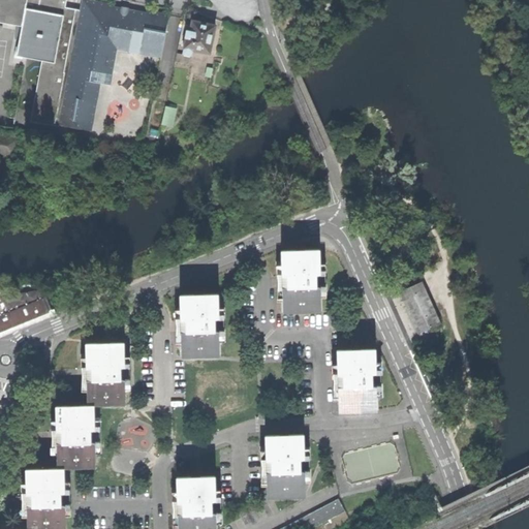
[(28,0),(0,0),(0,21),(24,26),(27,8),(28,0)]
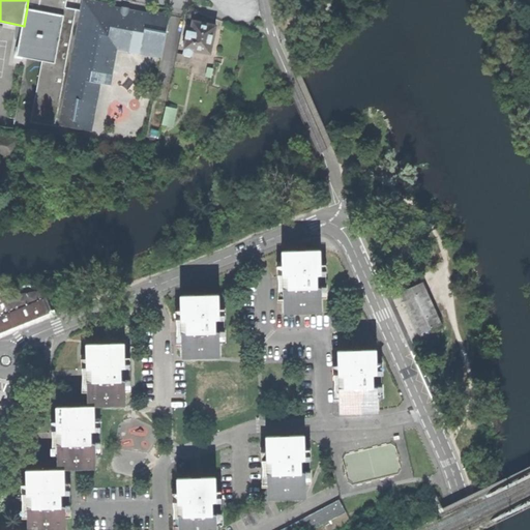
[(68,0),(28,0),(27,8),(65,16),(57,64),(45,61),(40,85),(37,100),(33,121),(33,122),(59,127),(59,124),(81,10),(67,7),(68,0)]
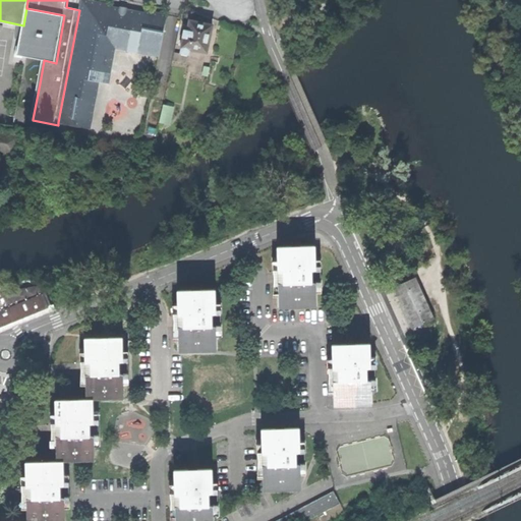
[(112,4),(88,0),(80,0),(79,10),(58,122),(91,128),(100,81),(110,83),(116,49),(158,57),(166,14),(145,10),(143,12),(126,9),(125,14),(117,13),(118,7),(112,6),(112,4)]
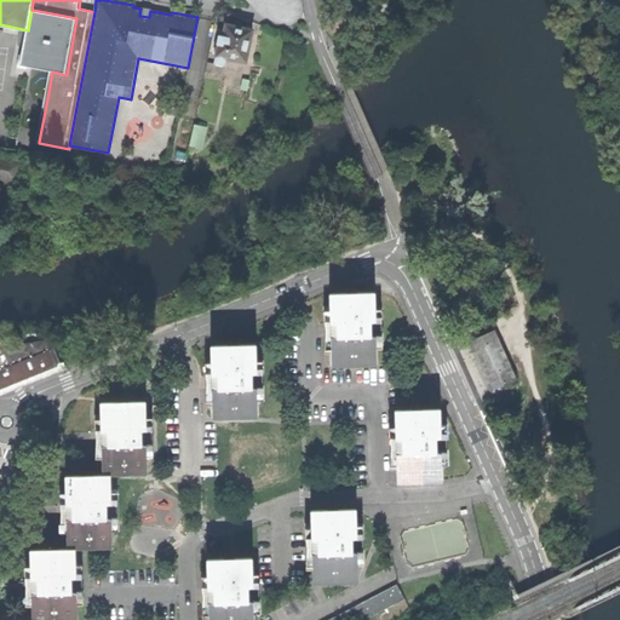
[(141,7),(141,9),(139,16),(149,17),(150,11),(151,9),(145,7),(141,7)]
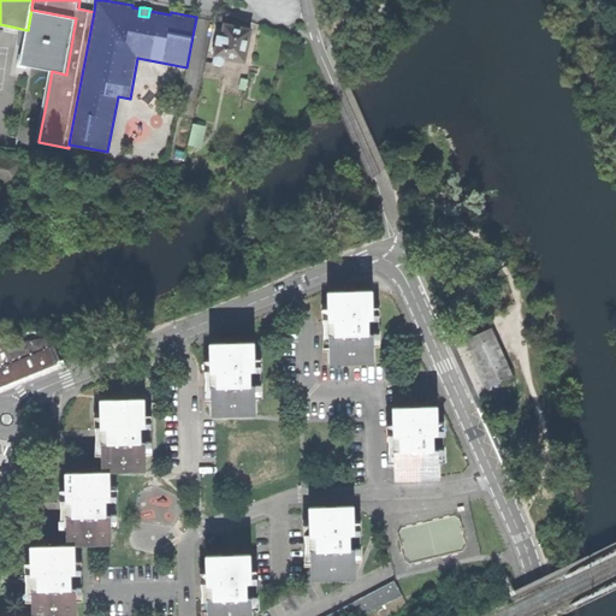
[(76,18),(31,10),(28,30),(22,66),(43,70),(52,71),(66,75),(76,18)]
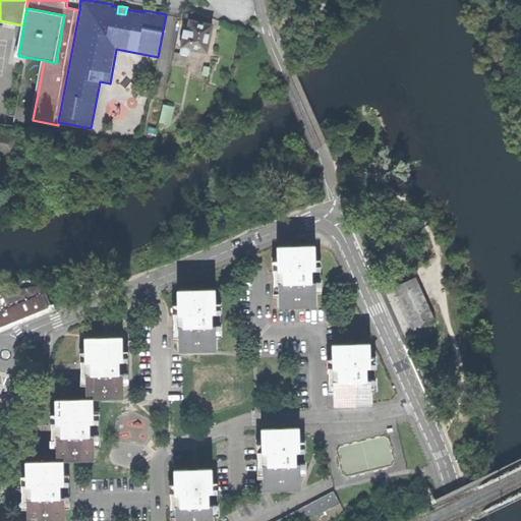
[(181,53),(188,54),(189,49),(207,53),(213,25),(201,23),(190,20),(188,31),(184,31),(183,37),(184,37),(181,53)]
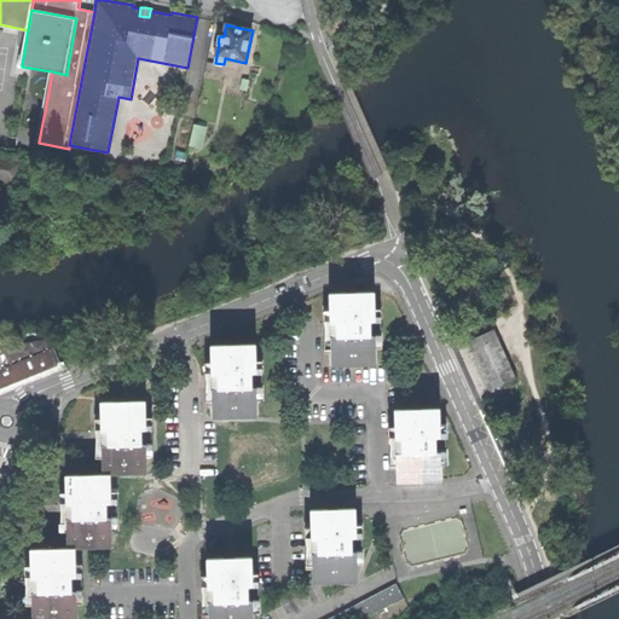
[(39,98),(47,99),(52,71),(44,70),(39,98)]
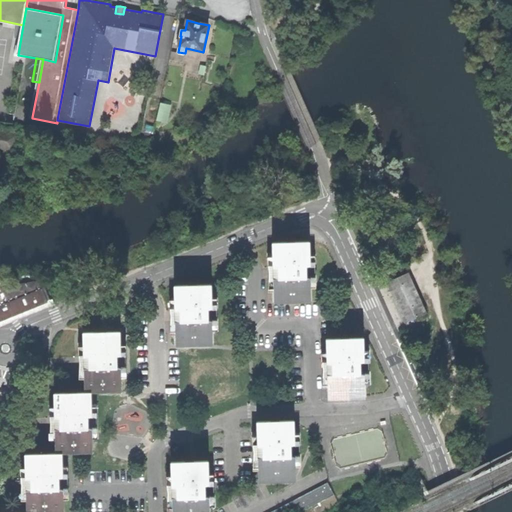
[(25,116),(32,117),(36,97),(29,95),(25,116)]
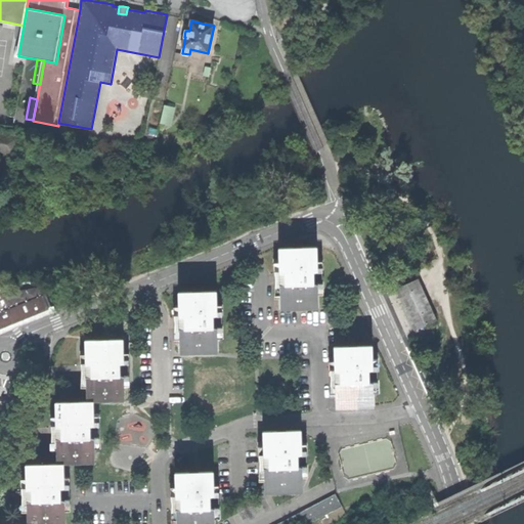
[(161,123),(171,125),(175,107),(165,105),(161,123)]
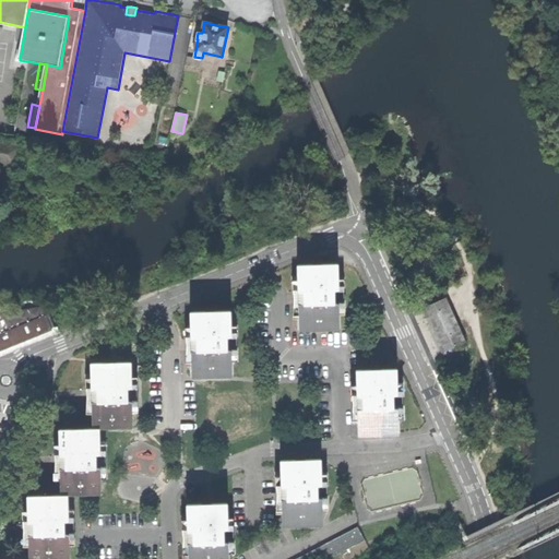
[(18,140),(0,137),(0,159),(14,163),(18,140)]
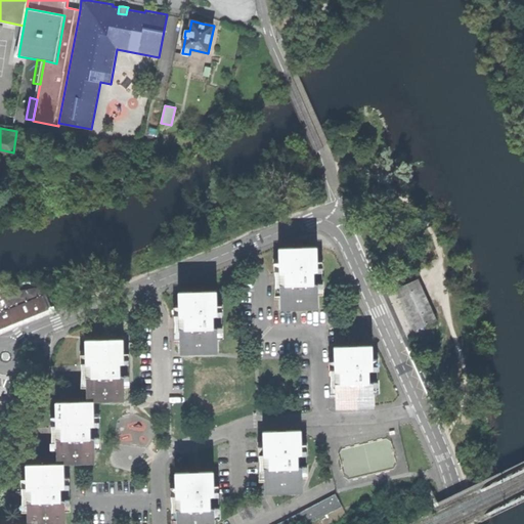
[(101,168),(108,169),(110,161),(102,161),(101,168)]
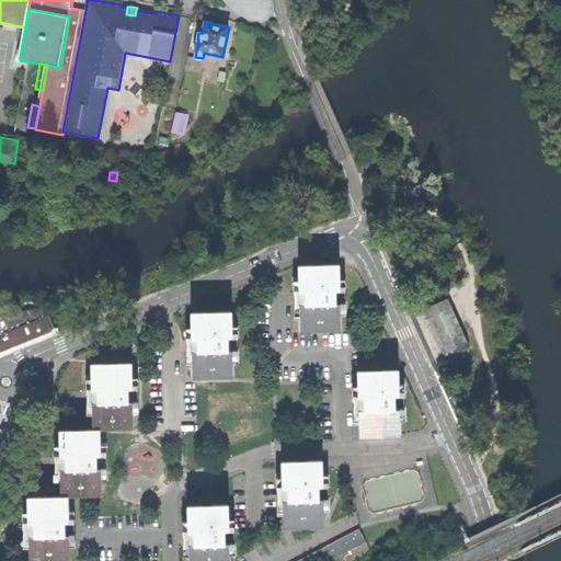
[(301,331),(317,331),(317,328),(325,328),(325,331),(342,330),(341,304),(336,304),(336,290),(340,290),(340,264),(323,264),(323,267),(315,267),(315,265),(299,265),(300,292),(305,290),(306,299),(306,305),(300,305),(301,331)]
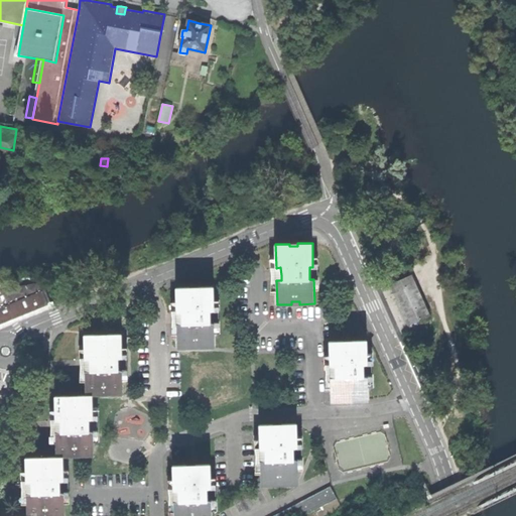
[(409,325),(429,315),(411,274),(390,283),(400,304),(409,325)]
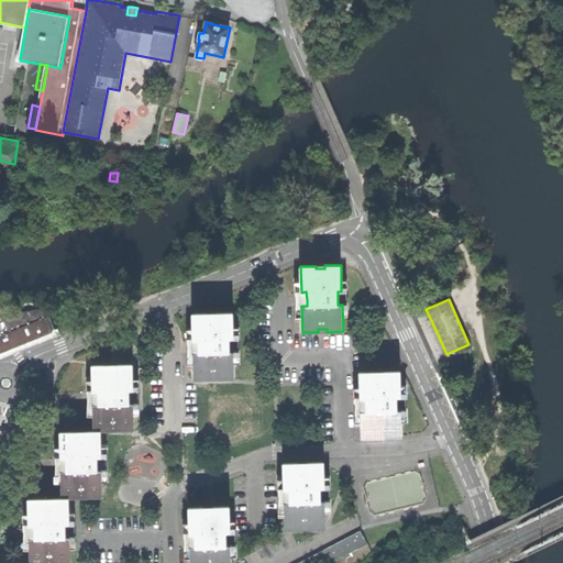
[(0,355),(22,348),(56,333),(46,308),(22,312),(0,321),(0,355)]
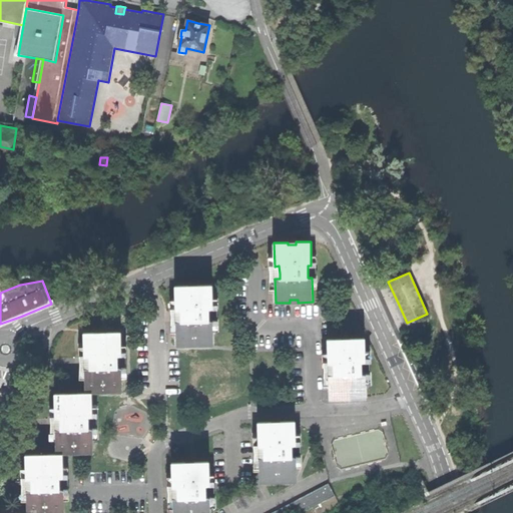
[(199,346),(214,346),(213,322),(209,322),(209,310),(213,310),(212,286),(198,286),(198,289),(189,289),(189,286),(175,287),(175,311),(180,311),(180,317),(180,323),(176,323),(176,347),(190,347),(190,344),(199,344),(199,346)]
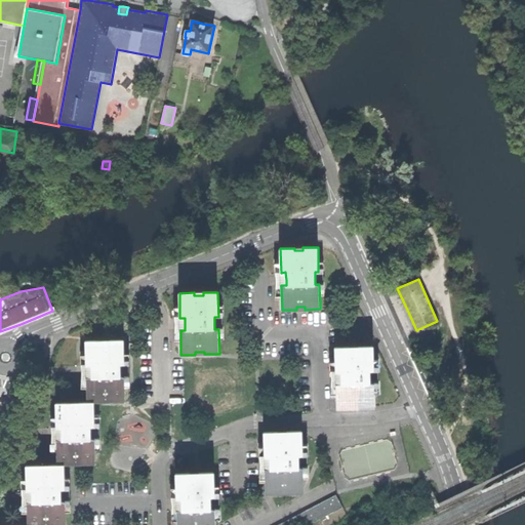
[(86,375),(87,402),(94,402),(102,402),(102,399),(112,399),(112,402),(125,402),(125,375),(121,375),(121,364),(124,364),(123,338),(110,338),(110,342),(102,344),(102,339),(85,339),(86,364),(92,364),(92,370),(93,375),(86,375)]
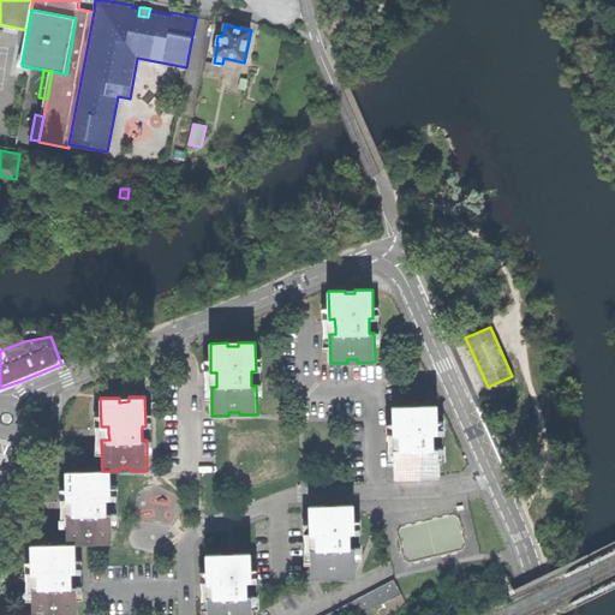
[(410,405),(393,405),(394,435),(400,435),(400,442),(400,449),(394,449),(395,478),(412,478),(412,475),(422,475),(423,478),(440,477),(439,448),(434,448),(434,435),(439,435),(437,405),(421,405),(421,408),(410,408),(410,405)]
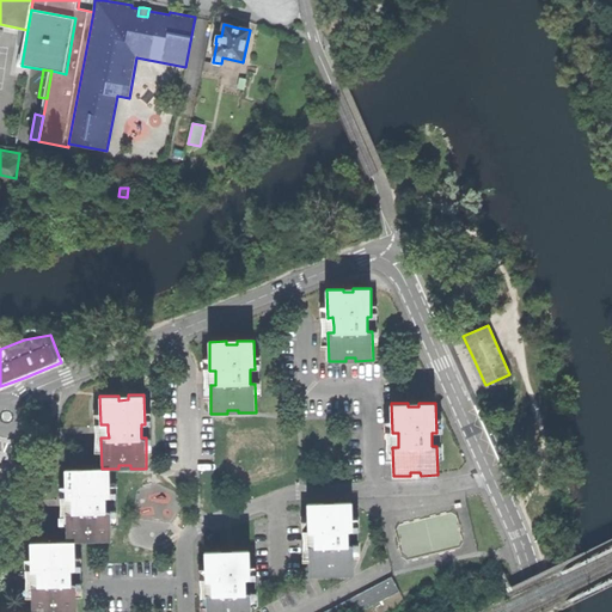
[(68,512),(68,542),(75,542),(85,542),(85,538),(96,538),(96,540),(111,540),(111,512),(106,512),(106,497),(110,497),(110,469),(102,469),(93,469),(93,471),(84,471),(84,469),(67,469),(67,496),(74,496),(74,505),(74,510),(68,512)]
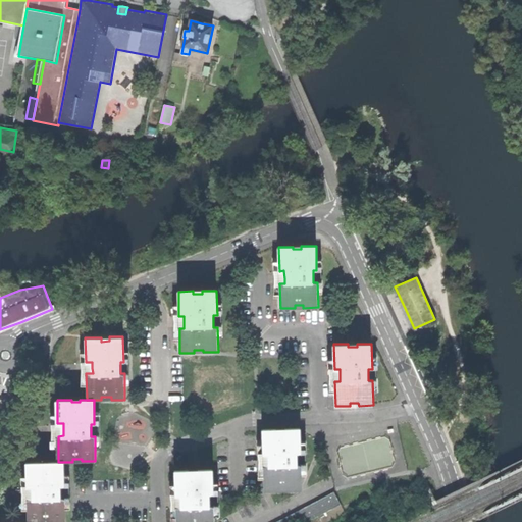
[(289,490),(303,489),(302,465),(297,465),(297,453),(302,453),(301,429),(286,429),(286,432),(278,432),(278,430),(263,430),(264,454),(269,454),(269,461),(269,466),(264,466),(265,490),(279,490),(279,487),(289,487),(289,490)]
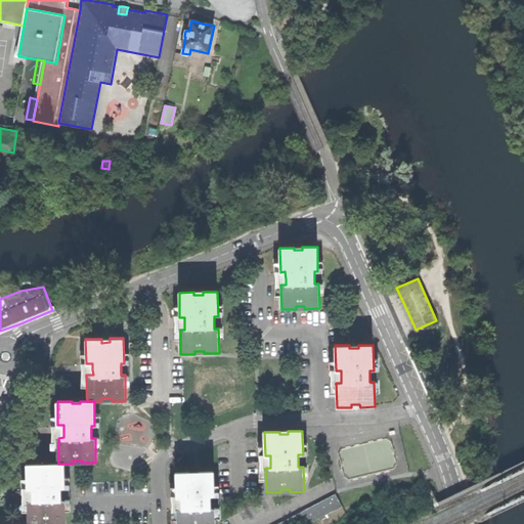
[(397,467),(390,438),(341,450),(346,474),(356,471),(357,476),(397,467)]
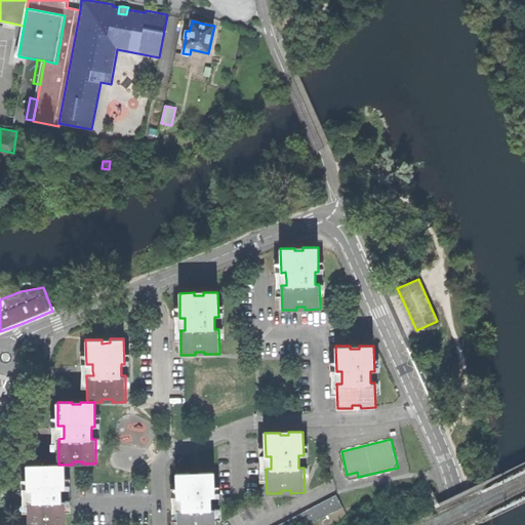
[(29,502),(29,524),(43,524),(52,524),(51,524),(66,524),(66,500),(61,501),(61,489),(65,489),(65,465),(58,465),(51,465),(51,468),(42,468),(41,465),(27,466),(28,490),(33,490),(34,496),(34,501),(29,502)]
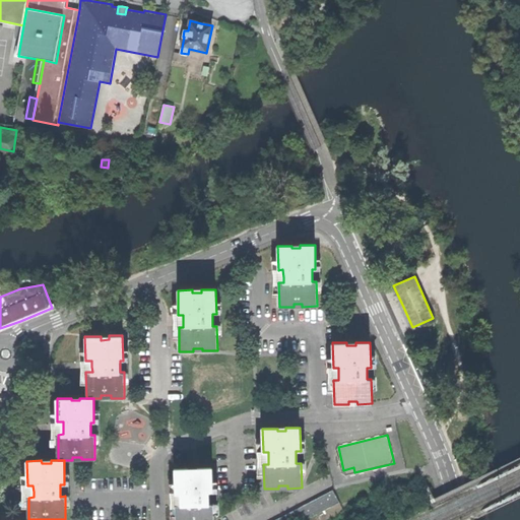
[(213,519),(213,505),(209,505),(208,492),(213,492),(212,469),(198,469),(198,471),(189,472),(189,469),(175,470),(176,495),(180,494),(180,500),(180,506),(176,506),(176,519),(213,519)]
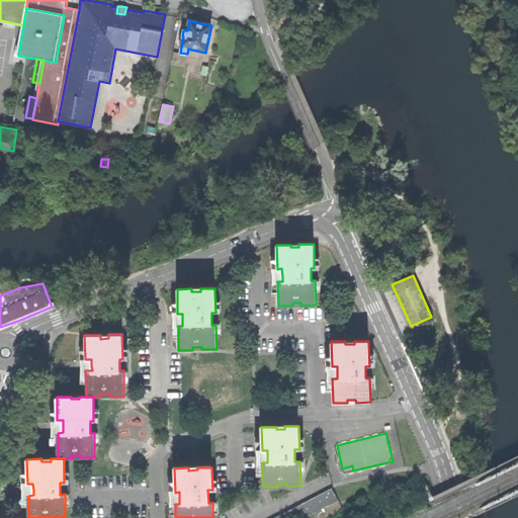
[(306,517),(338,501),(332,489),(276,517),(306,517)]
